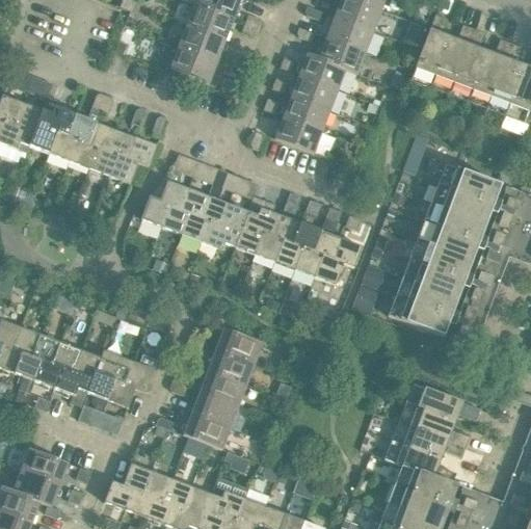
[(130,10),(135,0),(122,0),(120,6),(130,10)]
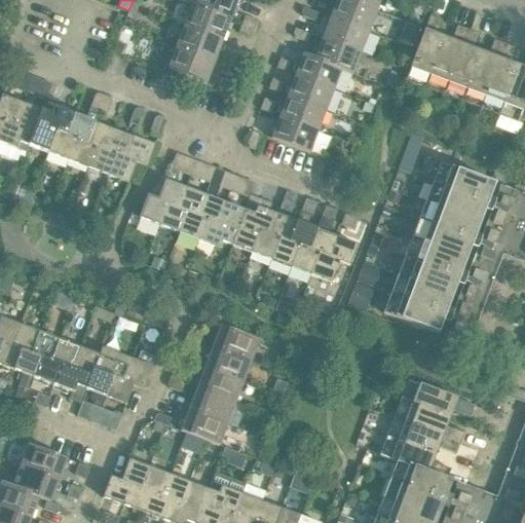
[(231,17),(237,0),(193,0),(192,3),(231,17)]
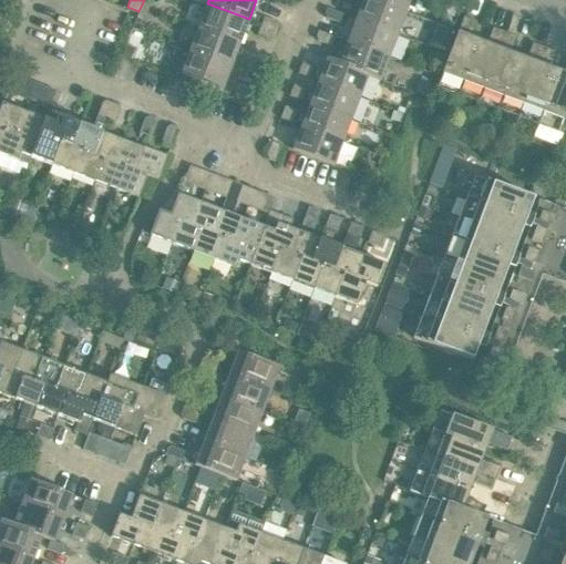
[(399,32),(407,10),(381,0),(362,0),(357,17),(399,32)]
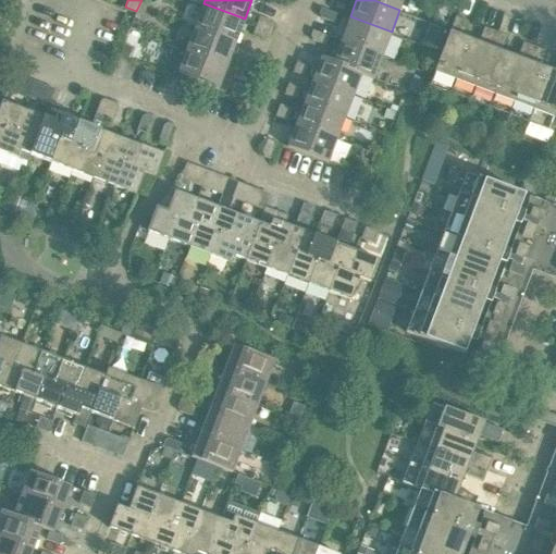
[(374,0),(399,10),(403,0),(374,0)]
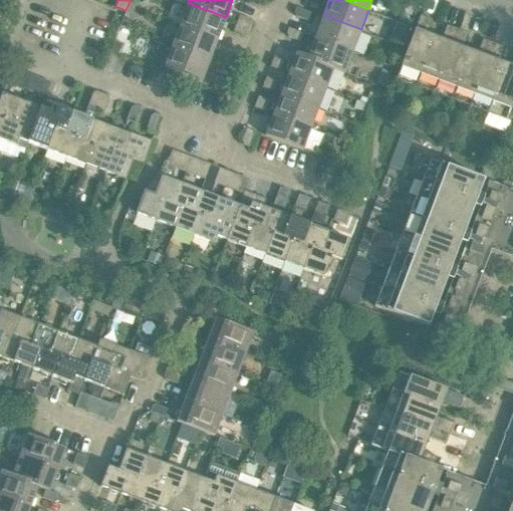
[(218,38),(226,17),(188,3),(180,23),(218,38)]
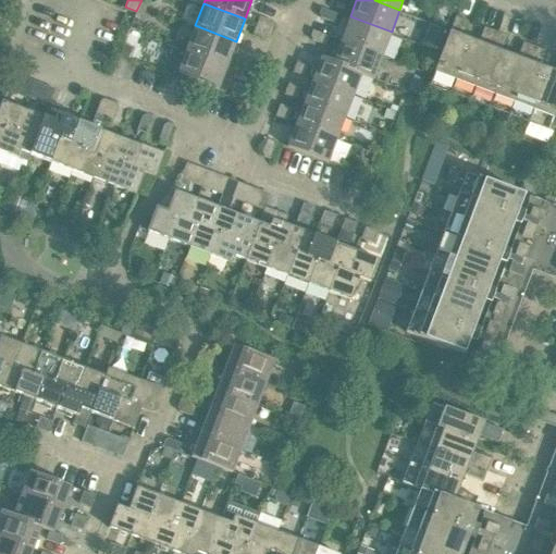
[(334,21),(337,12),(321,5),(319,12),(321,16),(334,21)]
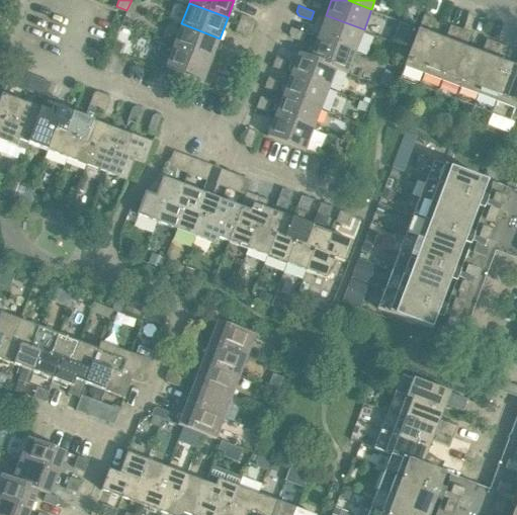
[(256,22),(254,18),(242,13),(239,21),(254,27),(256,22)]
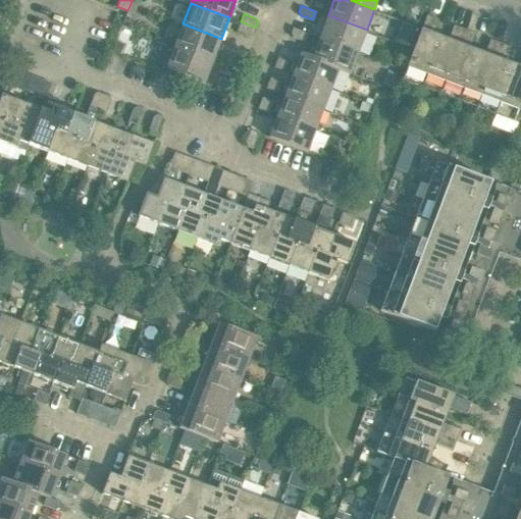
[(424,80),(440,37),(433,34),(438,18),(427,14),(405,72),(424,80)]
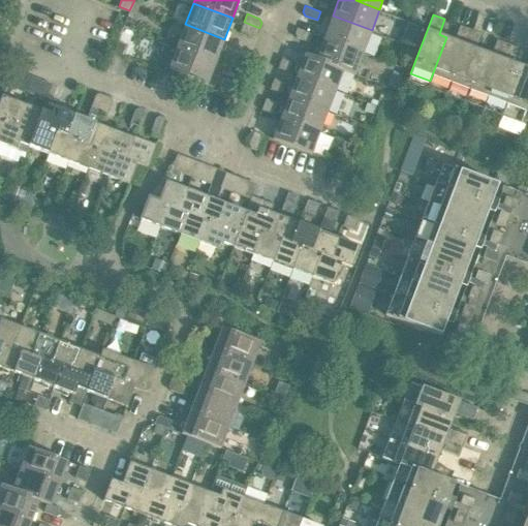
[(364,51),(372,30),(333,16),(324,36),(364,51)]
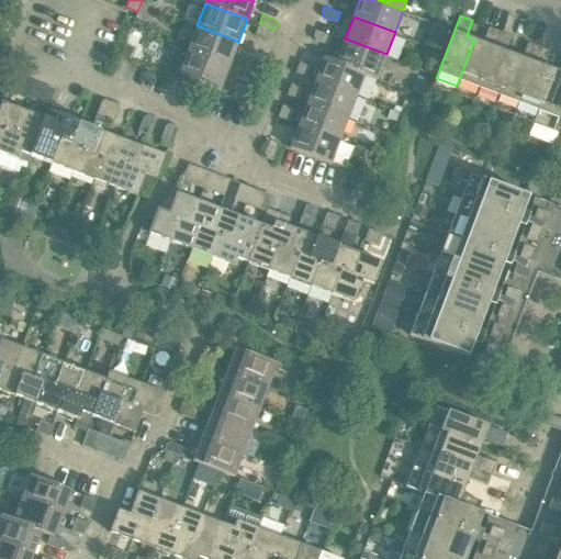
[(273,36),(276,30),(259,23),(256,32),(269,37),(273,36)]
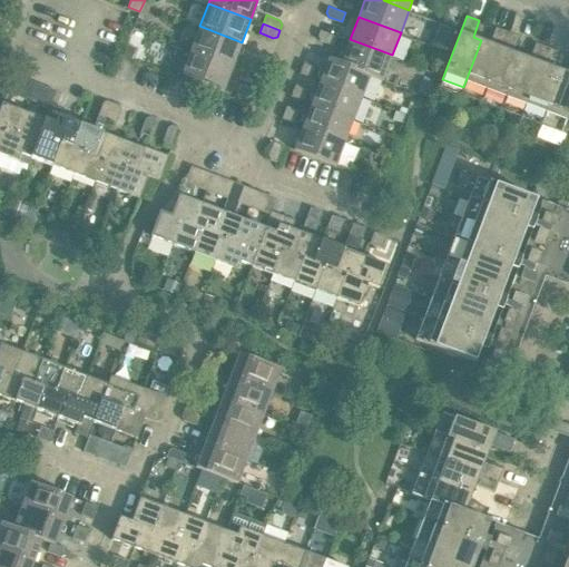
[(233,65),(242,42),(199,26),(192,49),(233,65)]
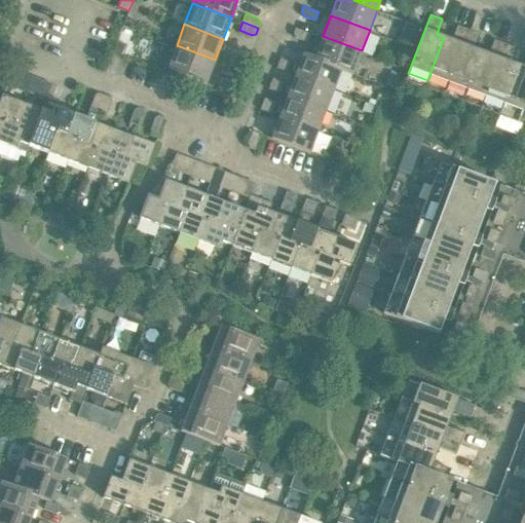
[(446,87),(469,29),(457,25),(452,40),(444,37),(427,80),(446,87)]
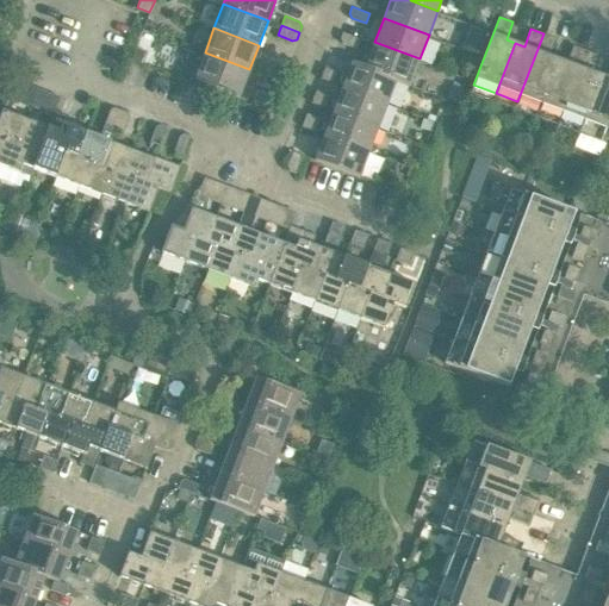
[(358,48),(361,38),(343,31),(340,38),(342,42),(358,48)]
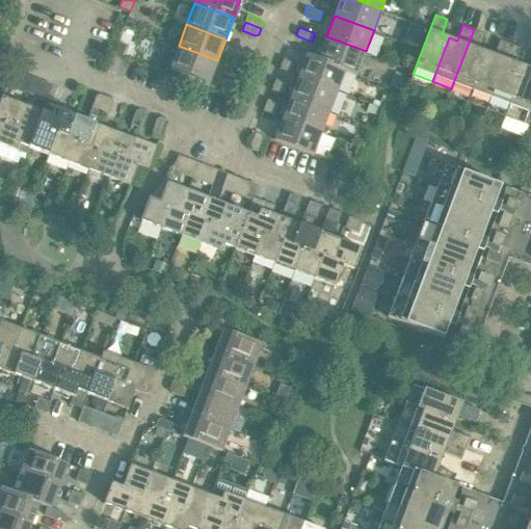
[(470,96),(486,51),(479,48),(484,33),(474,29),(451,88),(470,96)]
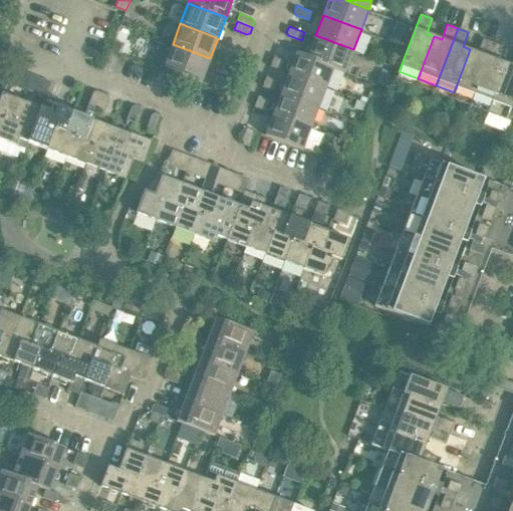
[(345,71),(353,49),(315,35),(308,55),(307,56),(334,66),(333,67),(345,71)]
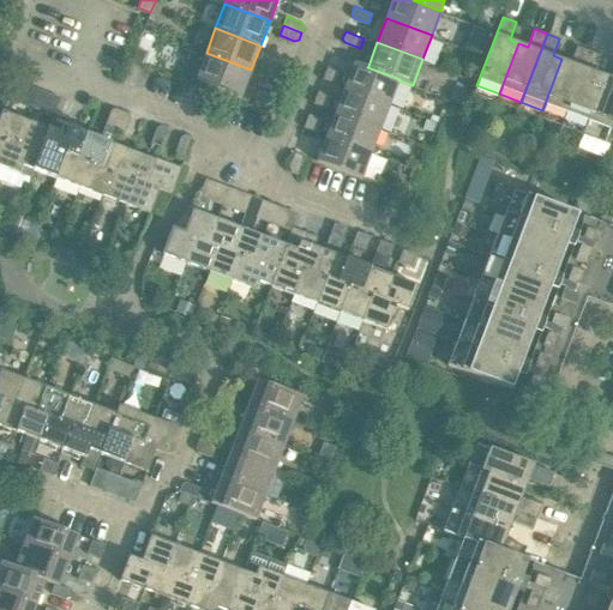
[(564,118),(590,49),(577,44),(571,62),(562,59),(542,110),(564,118)]
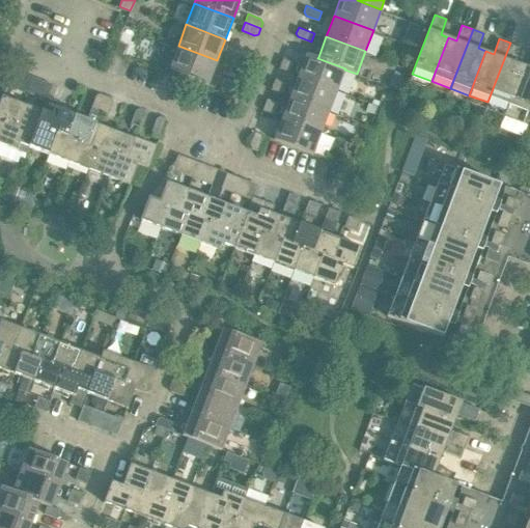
[(506,109),(523,65),(514,62),(521,47),(510,43),(487,102),(506,109)]
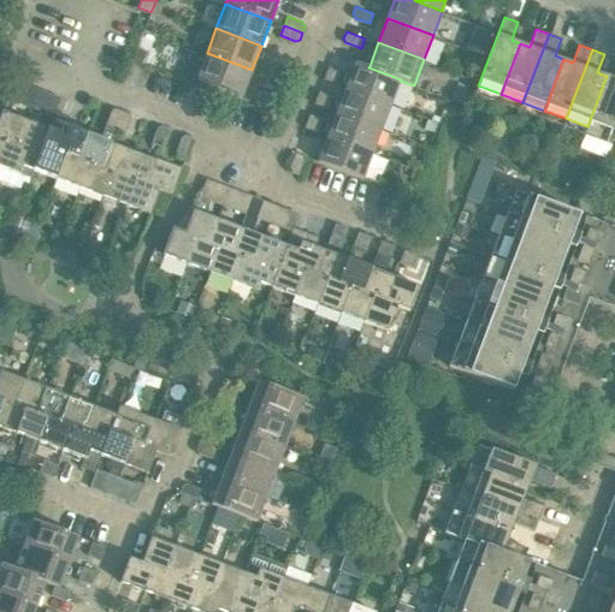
[(242,95),(252,70),(207,53),(197,78),(242,95)]
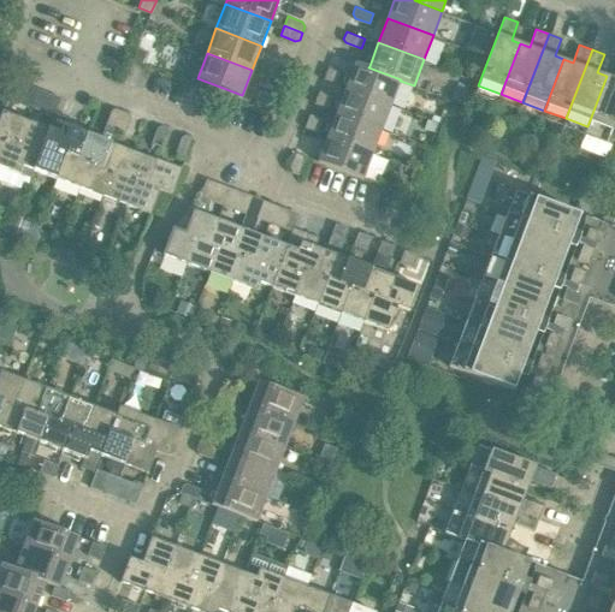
[(391,105),(400,81),(401,79),(368,67),(370,66),(355,61),(346,87),(391,105)]
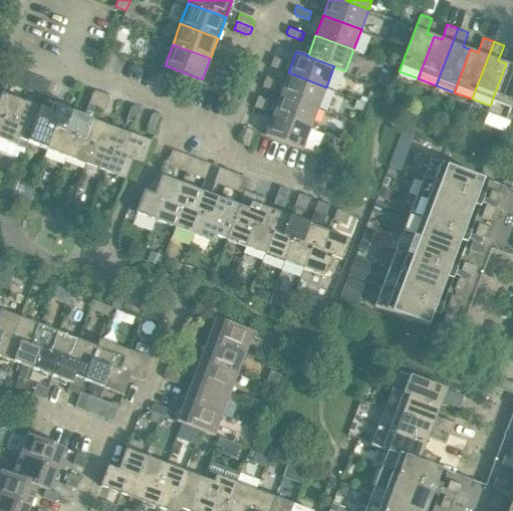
[(239,62),(237,59),(225,54),(221,62),(237,68),(239,62)]
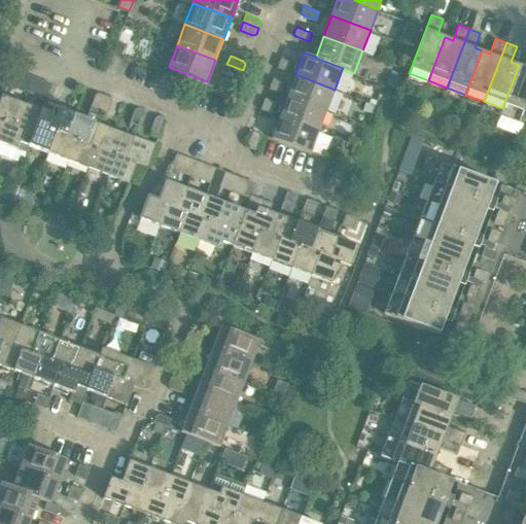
[(287,71),(292,60),(281,56),(276,67),(287,71)]
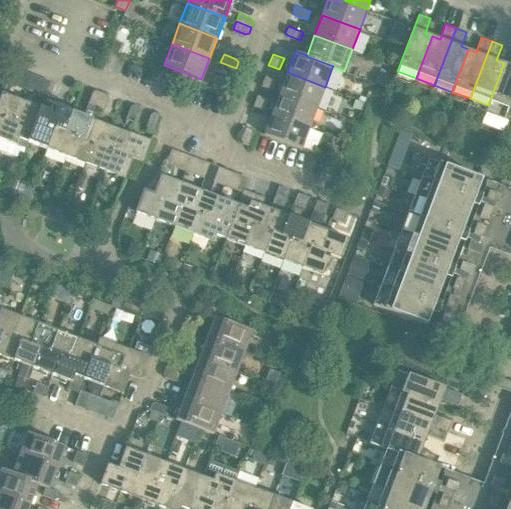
[(507,112),(510,102),(510,66),(504,63),(488,105),(507,112)]
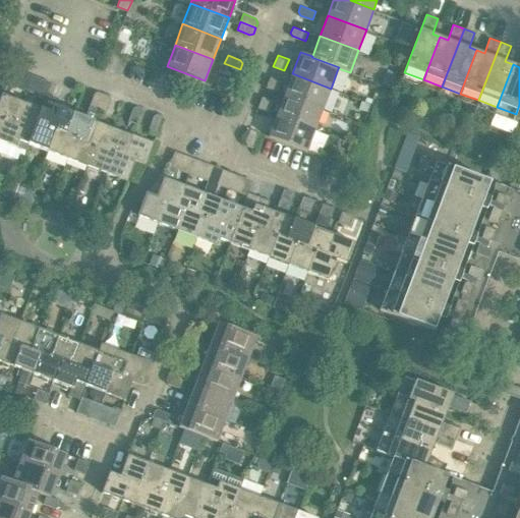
[(15,85),(20,72),(18,69),(13,66),(7,81),(15,85)]
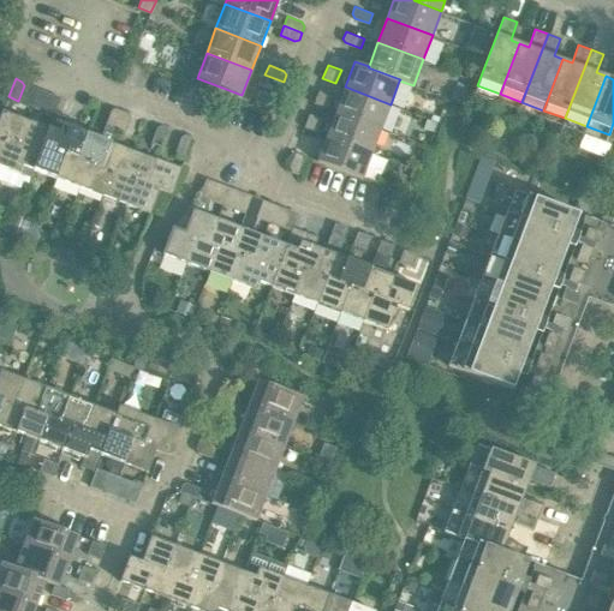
[(381,127),(391,105),(345,87),(337,111),(381,127)]
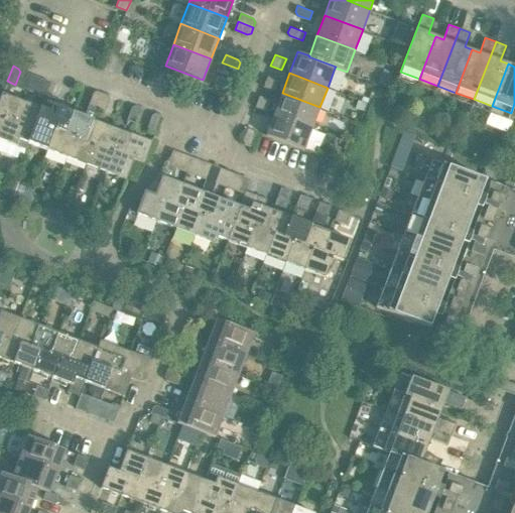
[(34,92),(39,79),(37,76),(32,74),(26,89),(34,92)]
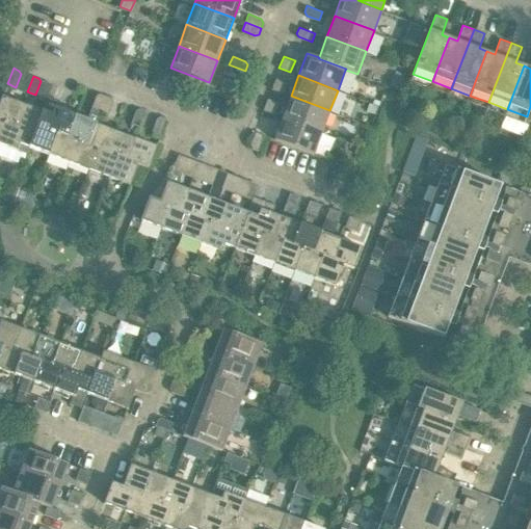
[(283,93),(287,81),(275,77),(271,88),(283,93)]
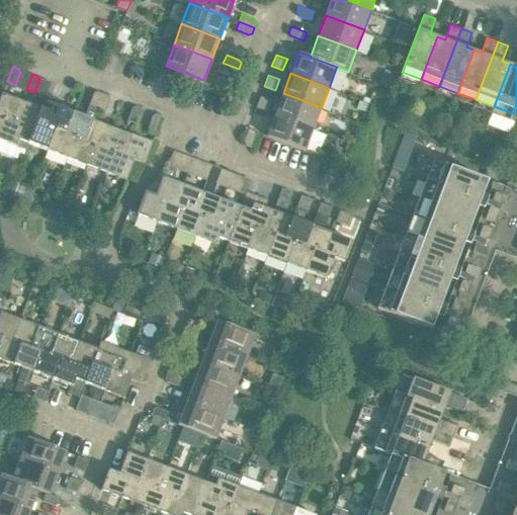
[(233,84),(231,81),(219,76),(214,84),(231,90),(233,84)]
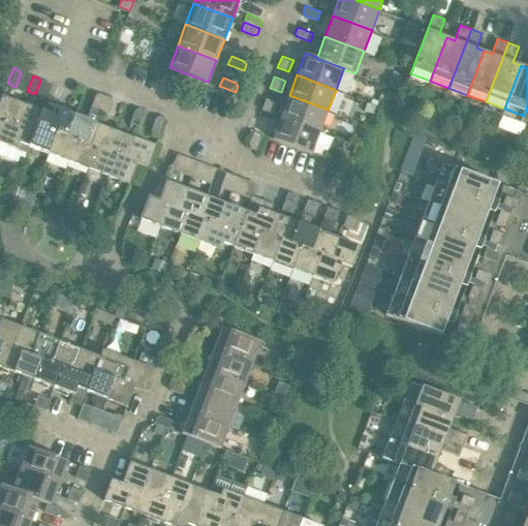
[(68,160),(76,137),(88,142),(95,122),(99,110),(105,94),(99,92),(96,94),(87,118),(75,114),(68,134),(57,130),(49,153),(68,160)]
